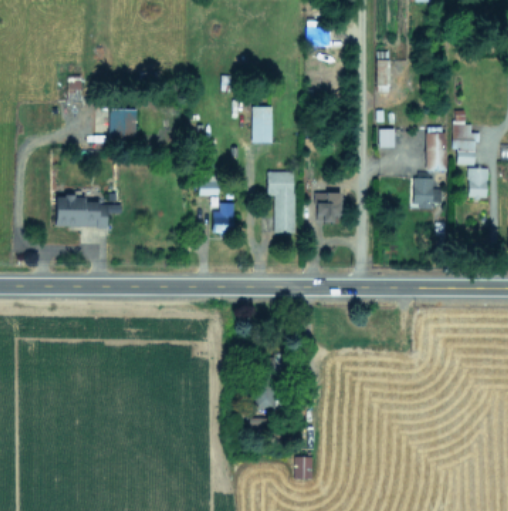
[(330,27),(321,27),(321,22),(307,21),(307,45),(330,45),(330,27)]
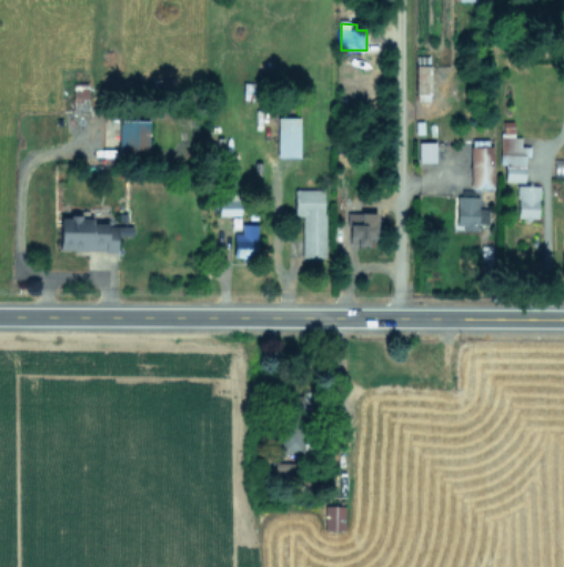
[(419,101),(432,101),(432,67),(420,67),(419,101)]
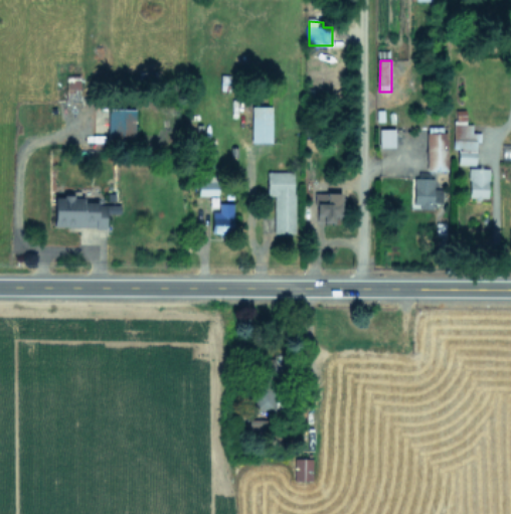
[(274,107),(253,107),(253,143),(274,143),(274,107)]
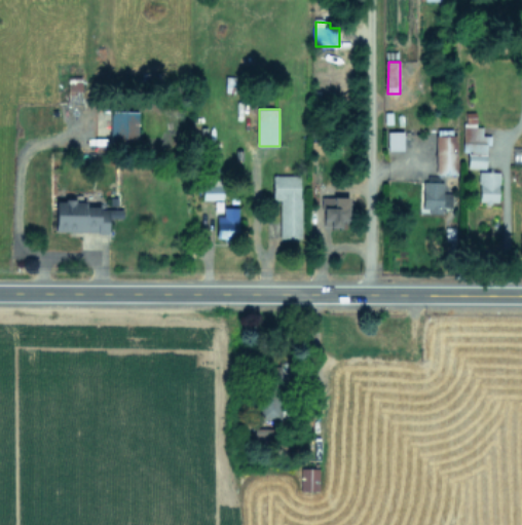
[(141,112),(114,111),(113,144),(140,145),(141,112)]
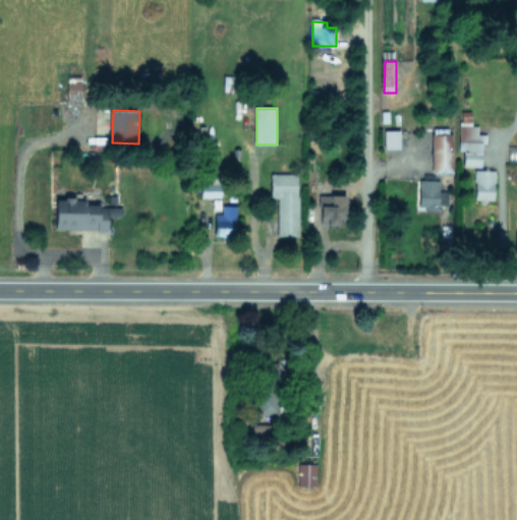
[(483,167),(483,143),(489,143),(489,134),(480,134),(480,126),(473,126),(473,112),(462,111),(460,152),(465,152),(465,166),(483,167)]
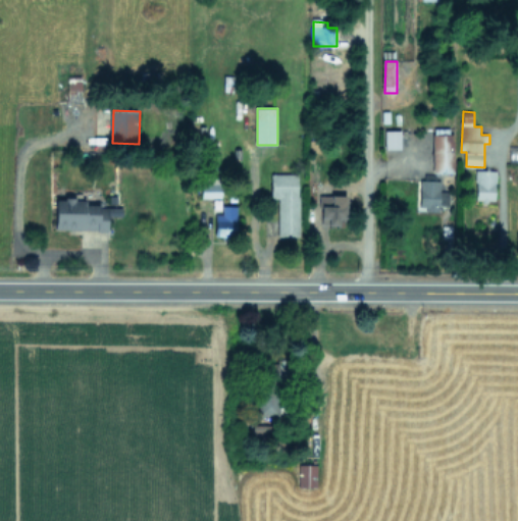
[(435,173),(455,173),(455,129),(434,129),(435,173)]
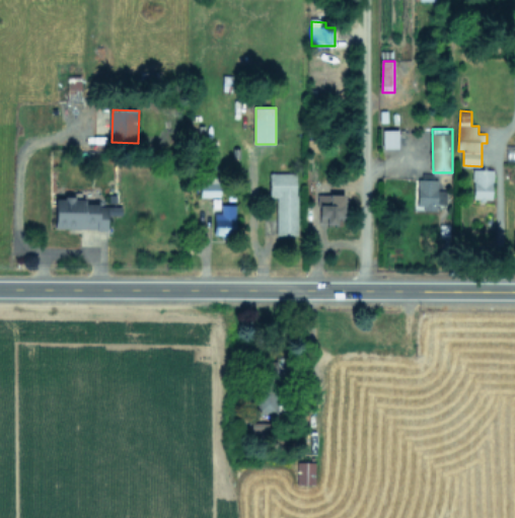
[(400,130),(384,131),(385,149),(400,148),(400,130)]
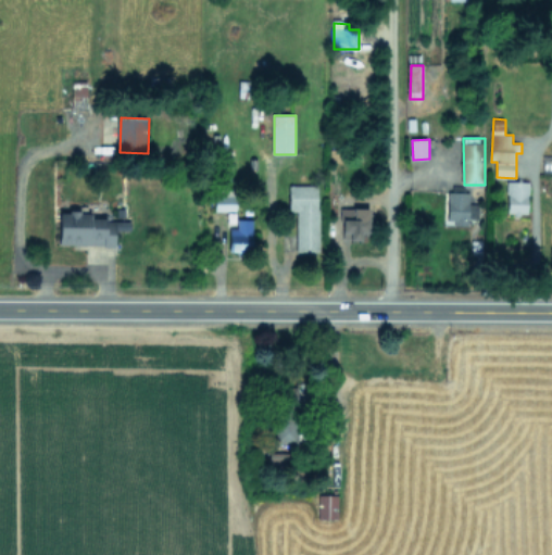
[(530,183),(510,181),(509,214),(529,215),(530,183)]
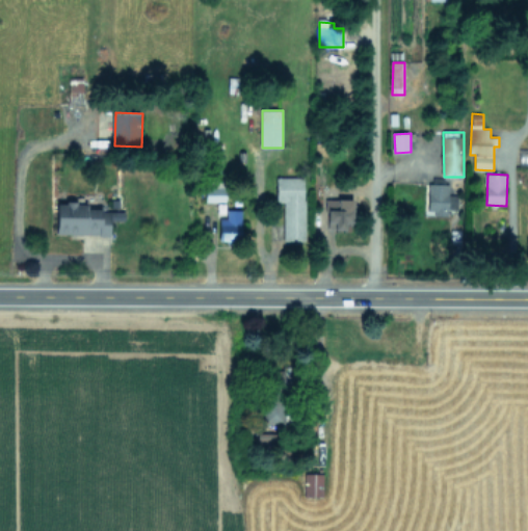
[(307,178),(279,178),(278,203),(286,203),(285,242),(307,242),(307,178)]
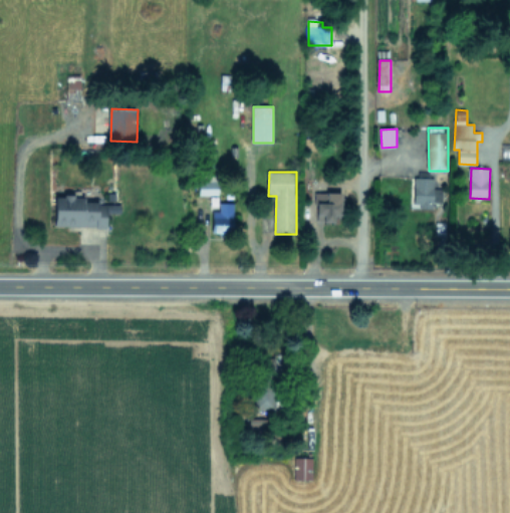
[(219,196),(220,176),(201,175),(200,195),(219,196)]
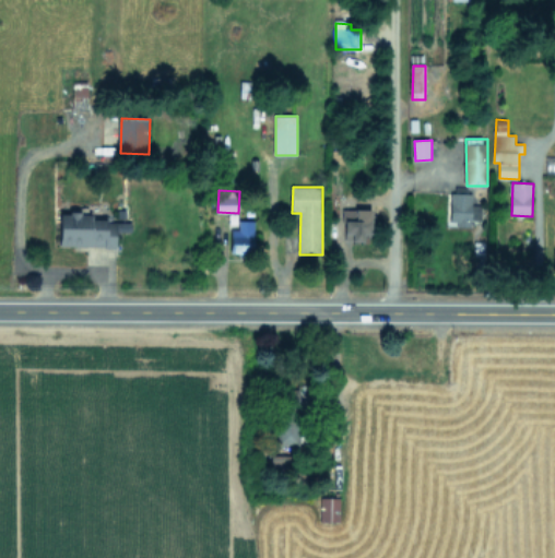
[(473,227),(473,221),(483,221),(483,205),(474,205),(473,193),(451,193),(451,227),(473,227)]
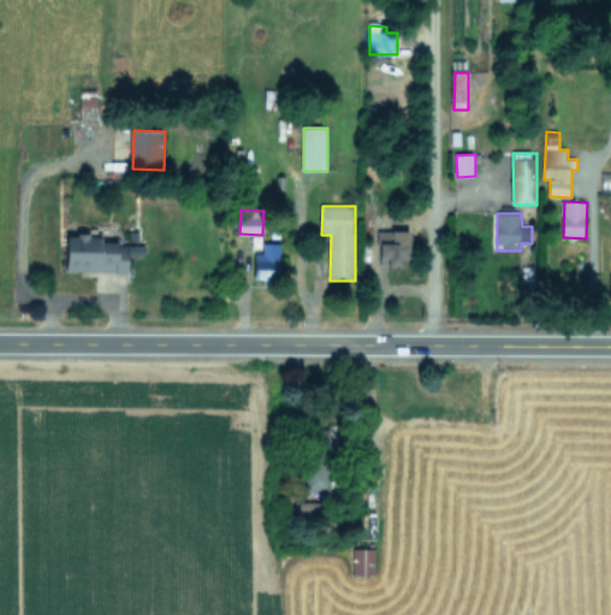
[(410,260),(410,232),(381,231),(381,266),(402,267),(402,260),(410,260)]
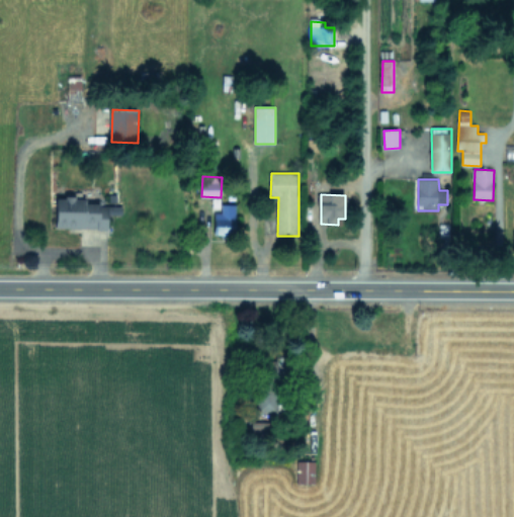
[(58,229),(109,229),(109,216),(123,216),(123,205),(85,205),(85,197),(58,197),(58,229)]
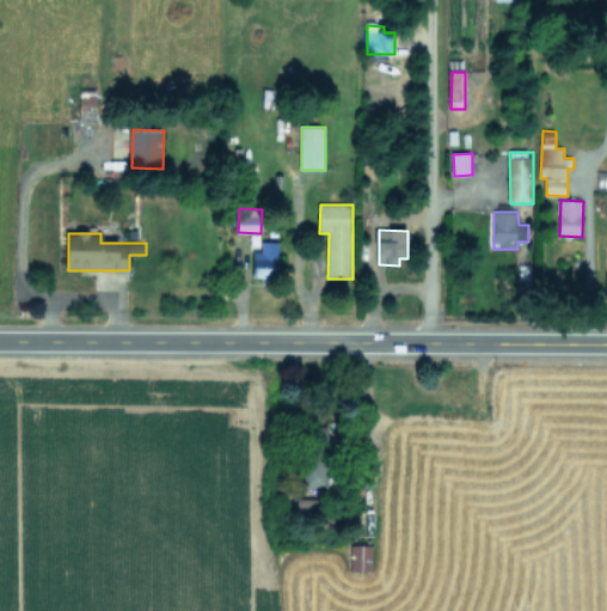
[(255,277),(279,277),(280,243),(263,242),(263,251),(255,251),(255,277)]
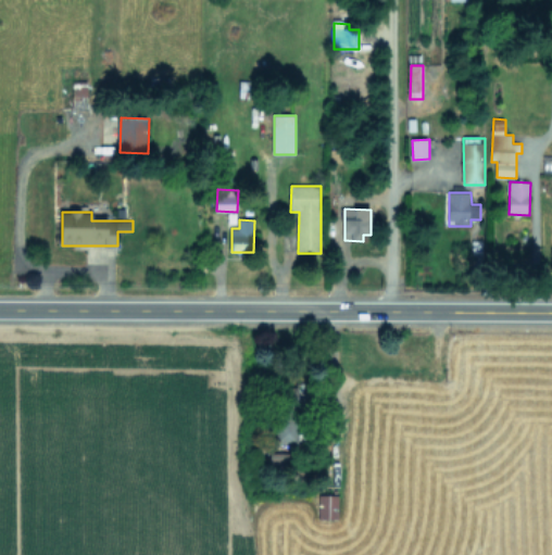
[(279,443),(301,443),(300,410),(278,411),(279,443)]
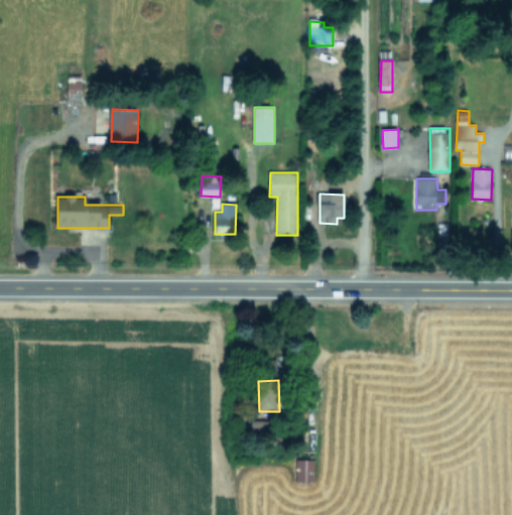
[(265,421),(253,421),(253,431),(266,430),(265,421)]
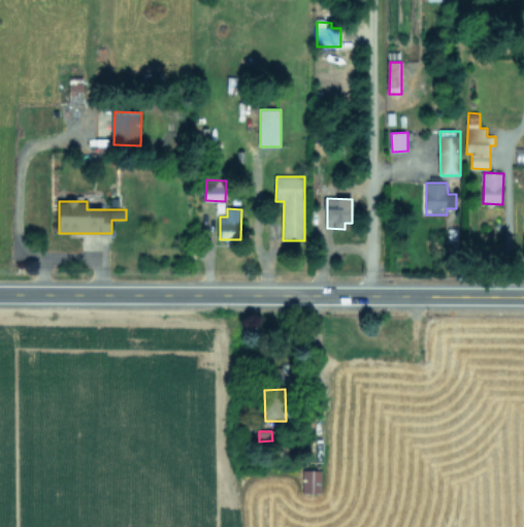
[(322,470),(304,470),(304,494),(322,493),(322,470)]
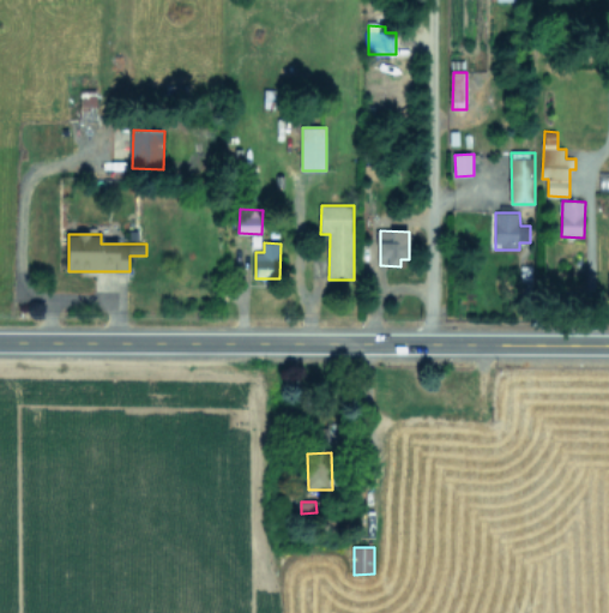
All buildings are outlined.
